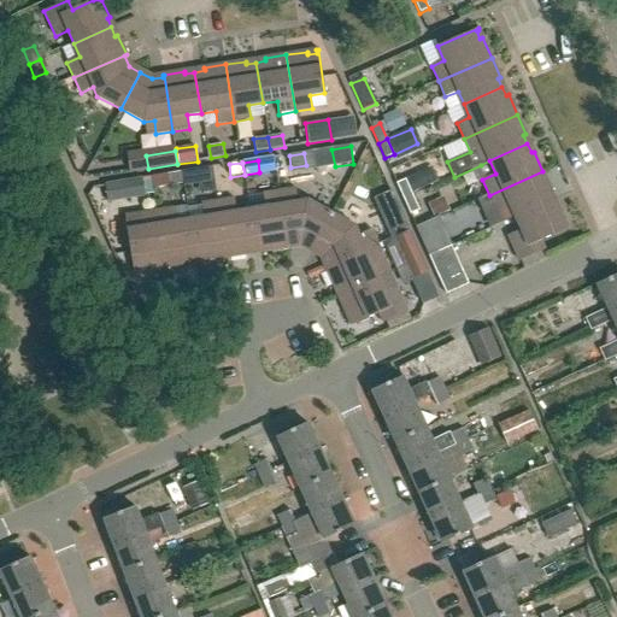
[(181,172),(183,184),(198,182),(195,170),(181,172)]
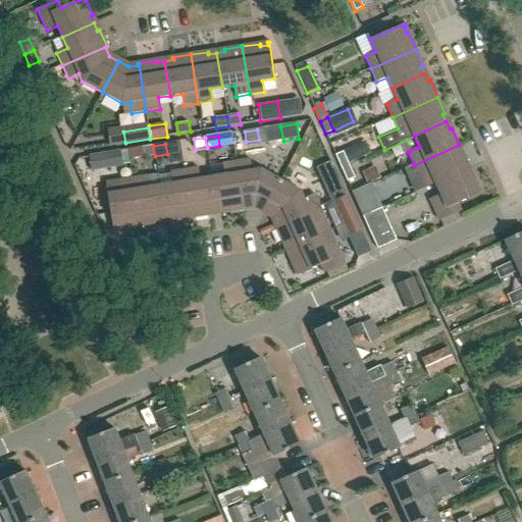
[(417,192),(435,184),(468,169),(464,162),(466,161),(459,145),(414,165),(419,176),(412,180),(417,192)]
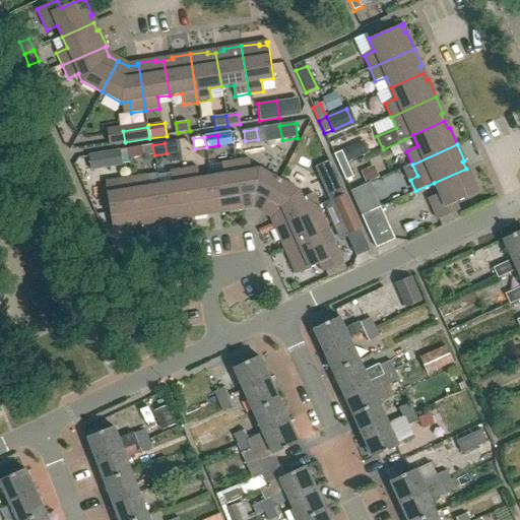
[(141,157),(154,155),(152,145),(140,147),(141,157)]
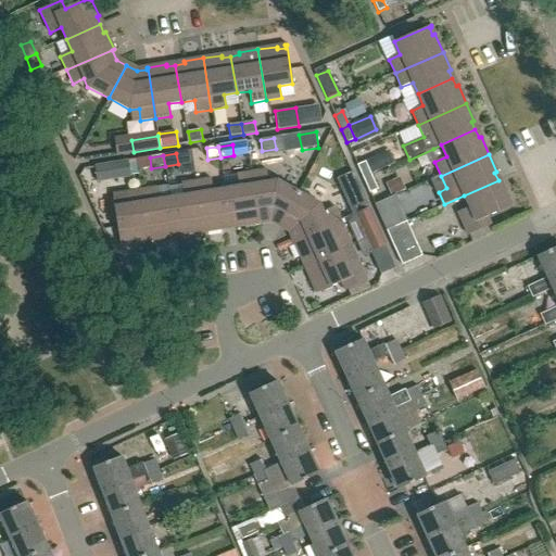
[(129,176),(127,161),(95,165),(97,180),(129,176)]
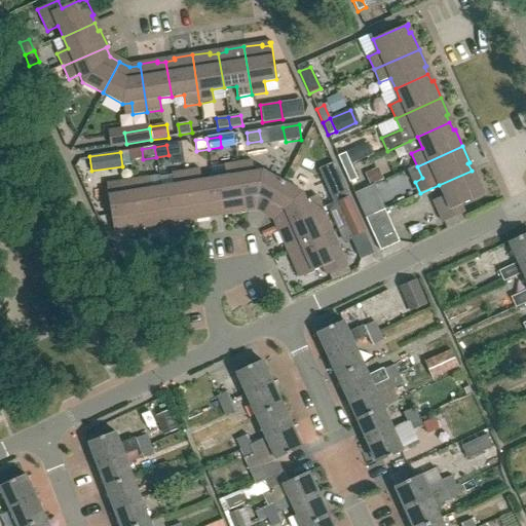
[(344,171),(351,167),(345,154),(338,157),(344,171)]
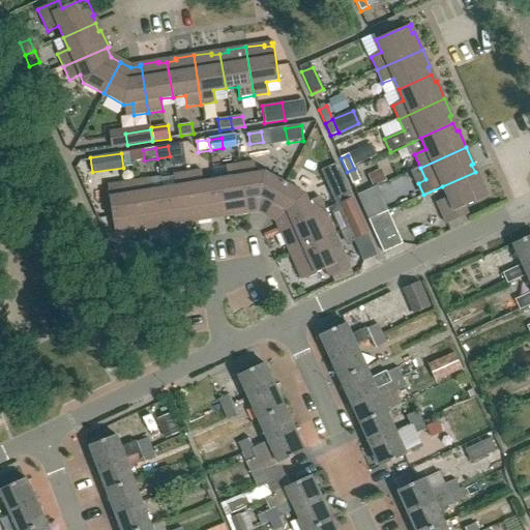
[(267,214),(284,183),(264,173),(255,174),(254,163),(239,165),(247,213),(247,211),(258,209),(267,214)]
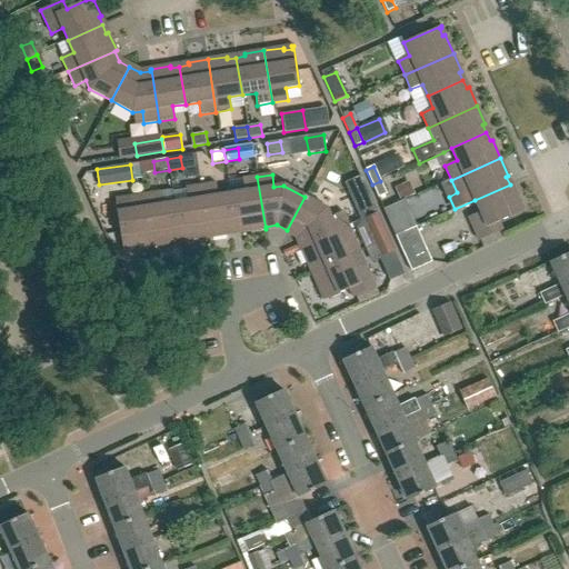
[(246,232),(266,229),(257,177),(241,179),(243,191),(230,193),(237,231),(246,230),(246,232)]
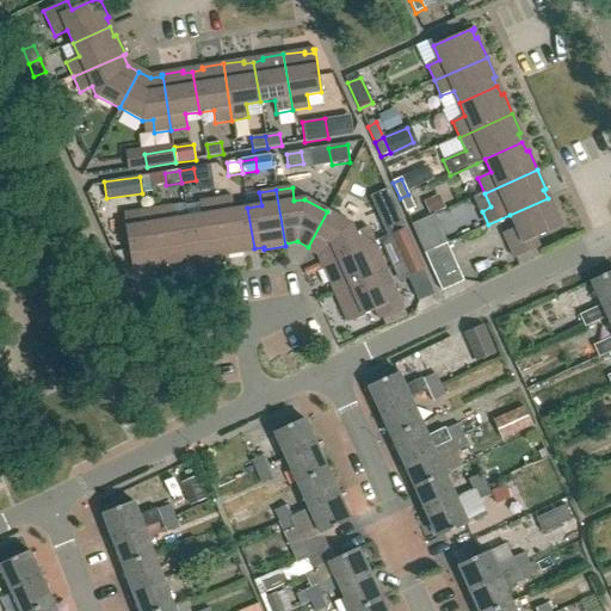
[(408,195),(400,198),(406,214),(415,209),(408,195)]
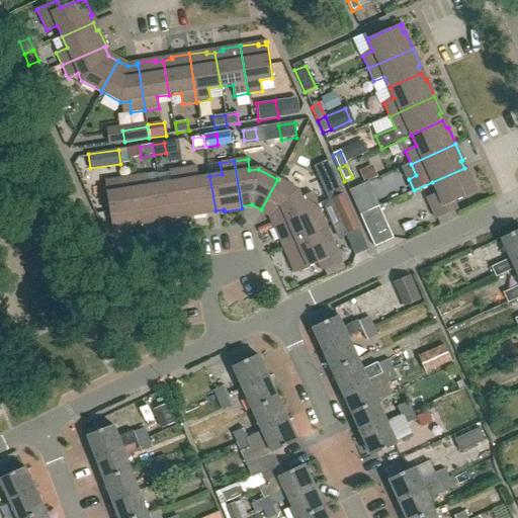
[(216,210),(209,176),(198,178),(196,167),(182,169),(190,217),(207,214),(207,211),(216,210)]
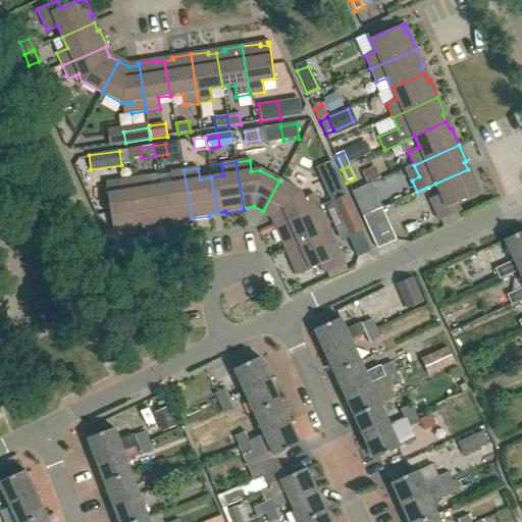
[(468,169),(435,184),(440,195),(429,200),(439,221),(461,212),(457,204),(480,194),(473,176),(471,176),(468,169)]
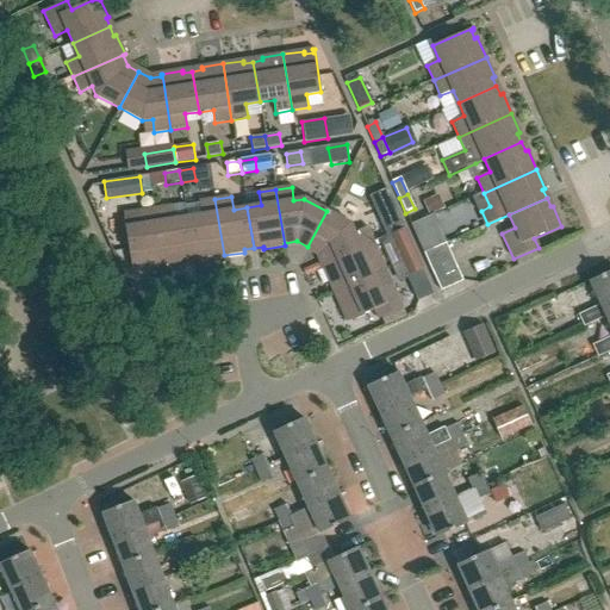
[(203,259),(224,255),(215,199),(199,201),(200,215),(186,217),(193,257),(203,256),(203,259)]
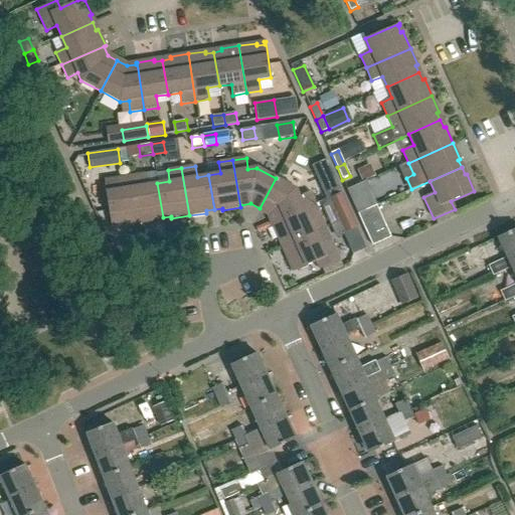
[(163,217),(157,183),(146,185),(144,174),(130,176),(138,223),(155,221),(155,218),(163,217)]
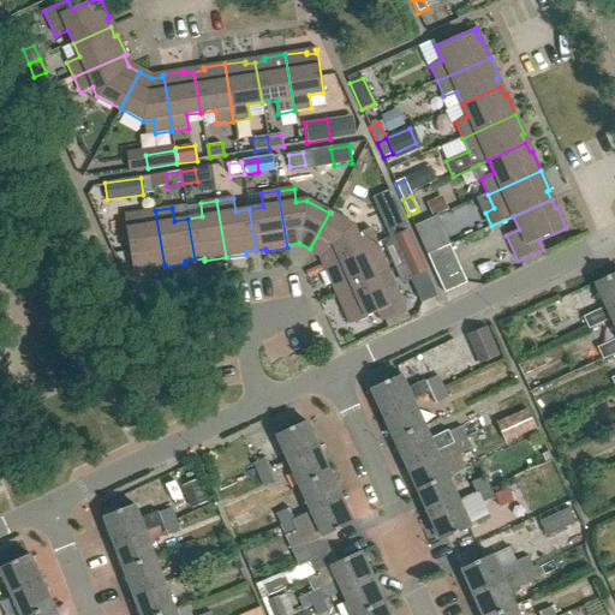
[(143,270),(165,267),(155,210),(139,213),(141,227),(126,230),(133,273),(135,272),(135,269),(143,268),(143,270)]
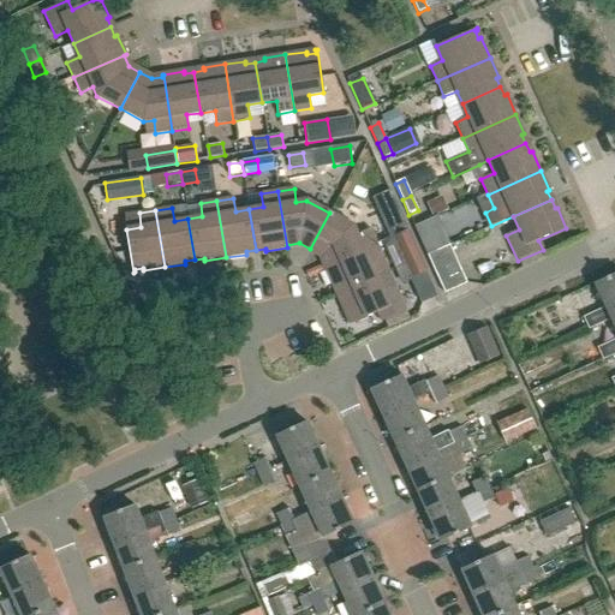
[(323,268),(376,244),(369,230),(357,236),(353,226),(329,213),(310,249),(321,255),(326,266),(323,267),(323,268)]
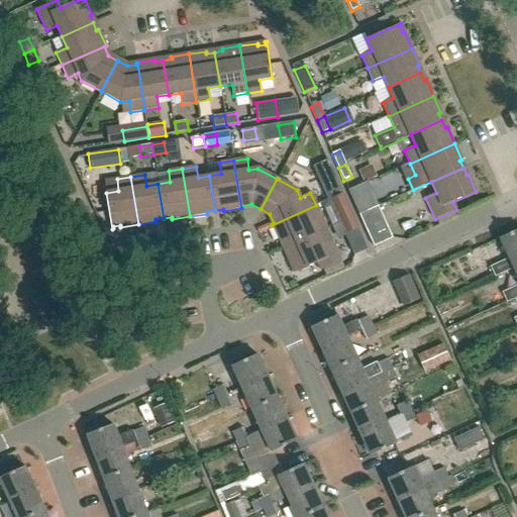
[(337,183),(322,190),(326,199),(341,192),(337,183)]
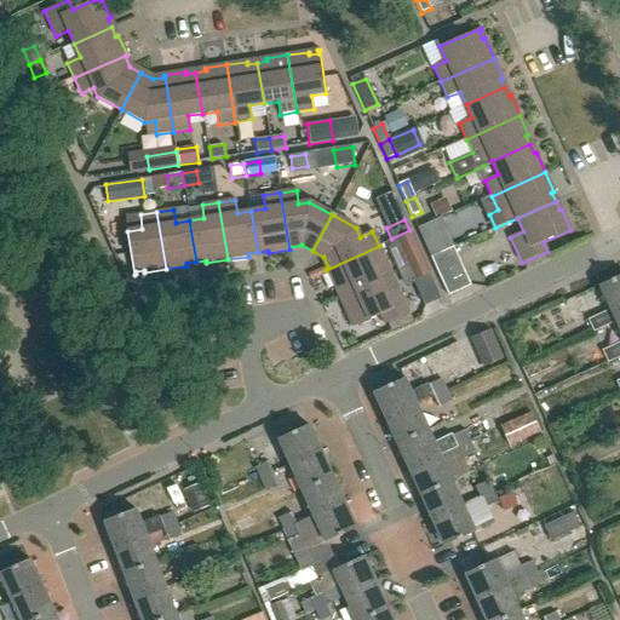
[(432,239),(424,242),(431,258),(440,254),(453,248),(447,233),(432,239)]
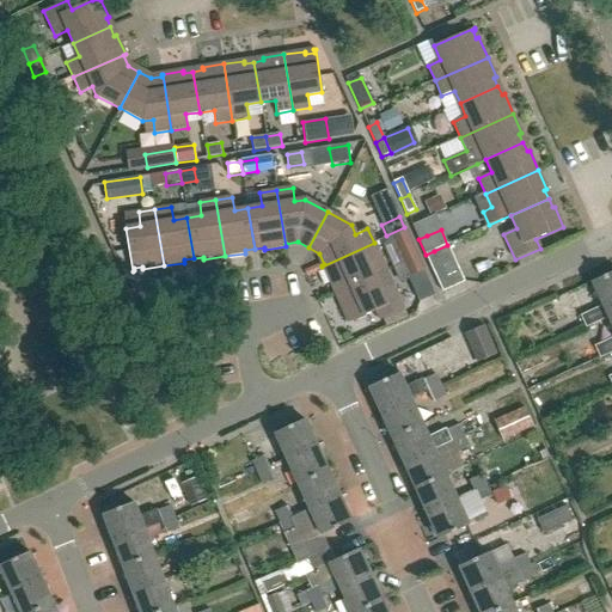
[(417,258),(411,245),(405,231),(395,236),(407,263),(417,258)]
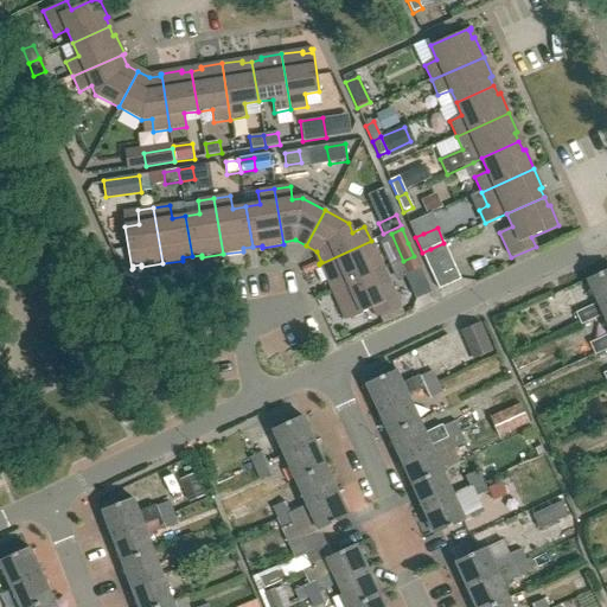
[(334,292),(384,269),(371,241),(319,264),(328,283),(331,282),(334,292)]
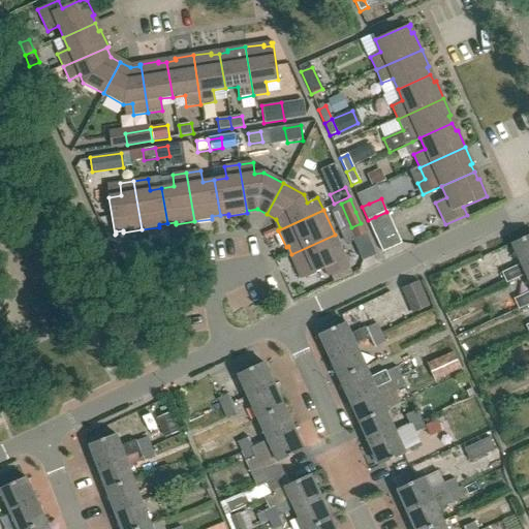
[(386,212),(375,217),(368,220),(382,253),(402,245),(386,212)]
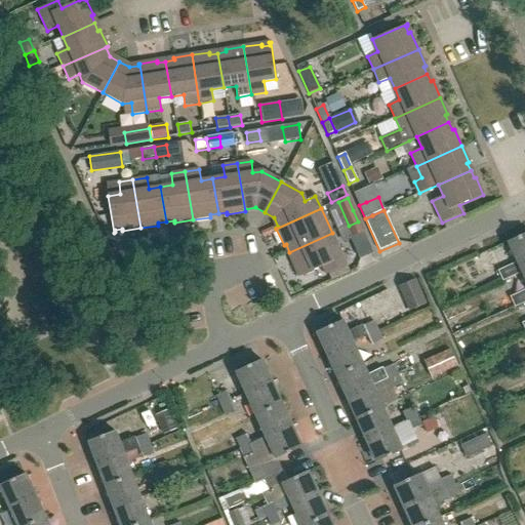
[(349,226),(354,237),(363,233),(358,221),(349,226)]
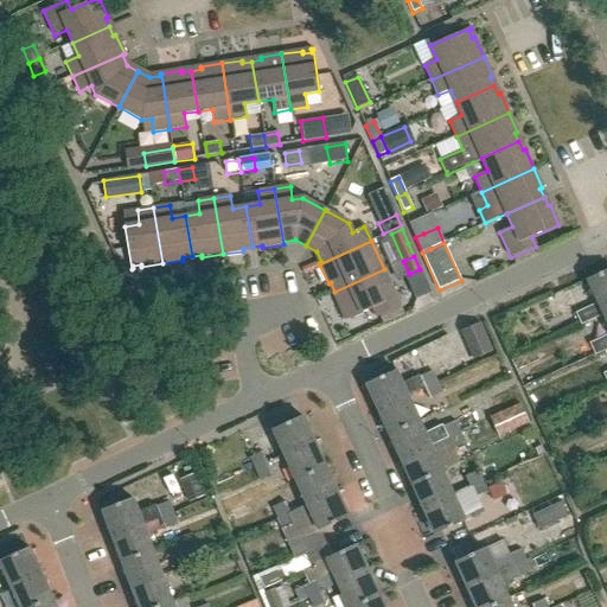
[(384,269),(334,292),(338,300),(336,301),(345,321),(372,308),(376,318),(401,307),(384,269)]
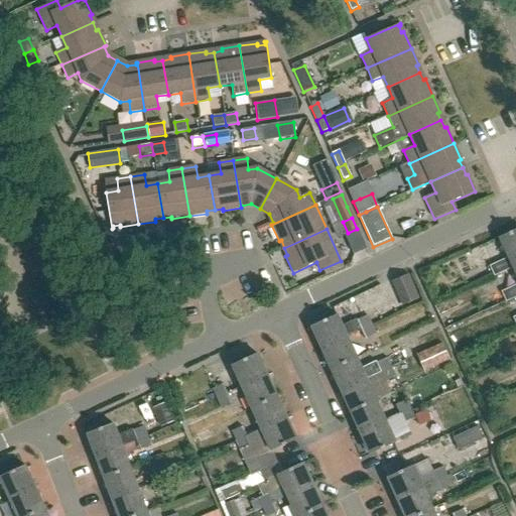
[(357,229),(348,233),(347,233),(355,252),(366,248),(357,229)]
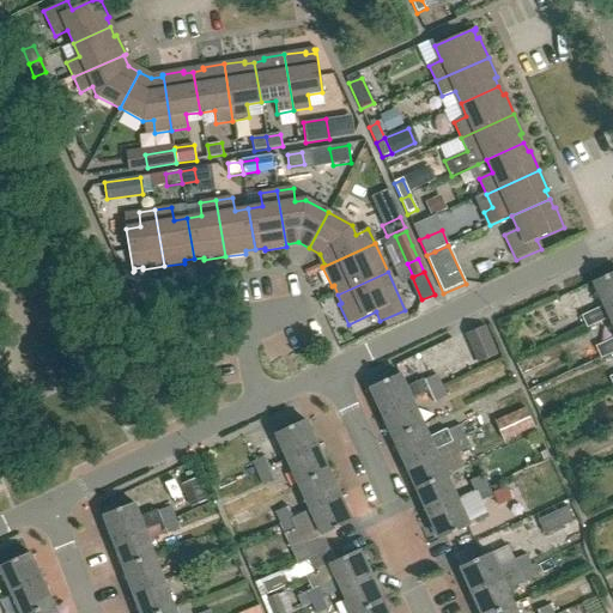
[(606,314),(612,310),(612,272),(592,283),(604,307),(581,316),(587,328),(608,319),(606,314)]
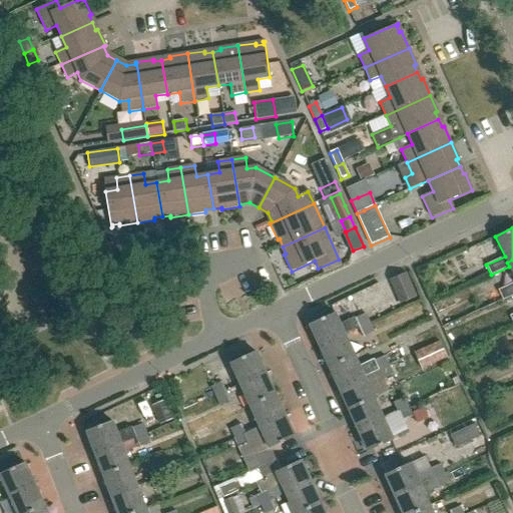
[(512,260),(507,263),(509,267),(512,275),(512,284),(498,291),(503,301),(512,295),(512,260)]
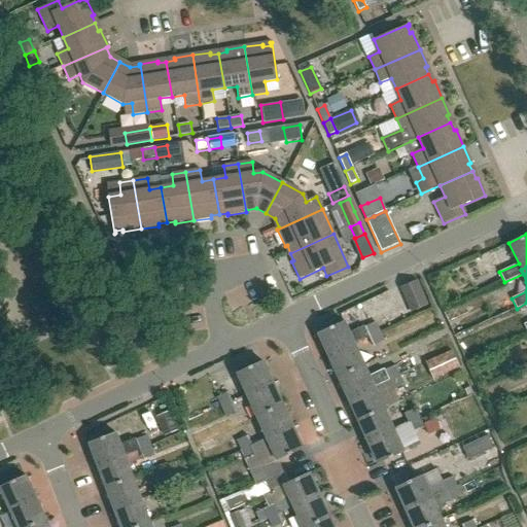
[(411,313),(427,306),(417,280),(400,287),(411,313)]
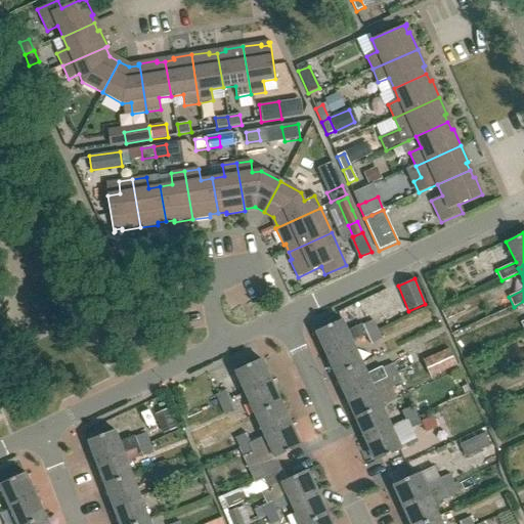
[(366,336),(378,331),(374,320),(362,325),(361,324),(347,331),(342,320),(316,332),(326,354),(352,342),(351,342),(366,336)]
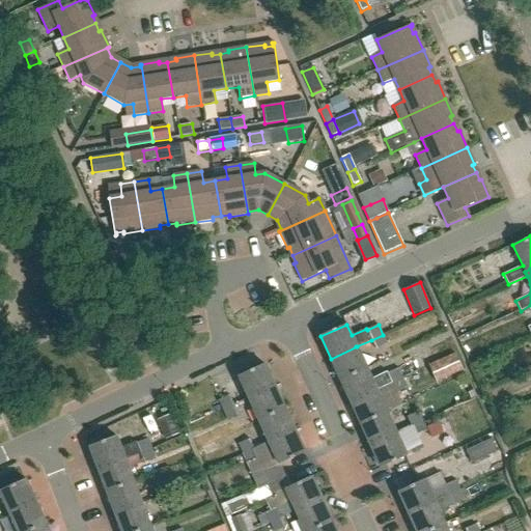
[(383,335),(371,340),(375,350),(387,344),(383,335)]
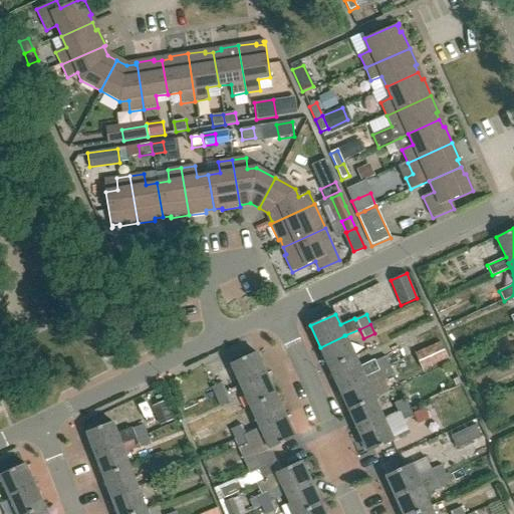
[(329,368),(354,356),(345,335),(320,347),(329,368)]
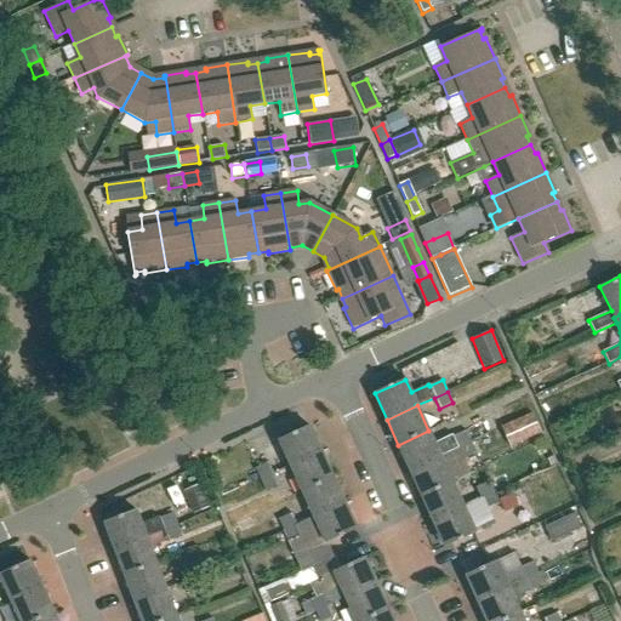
[(291,467),(322,453),(308,427),(279,440),(291,467)]
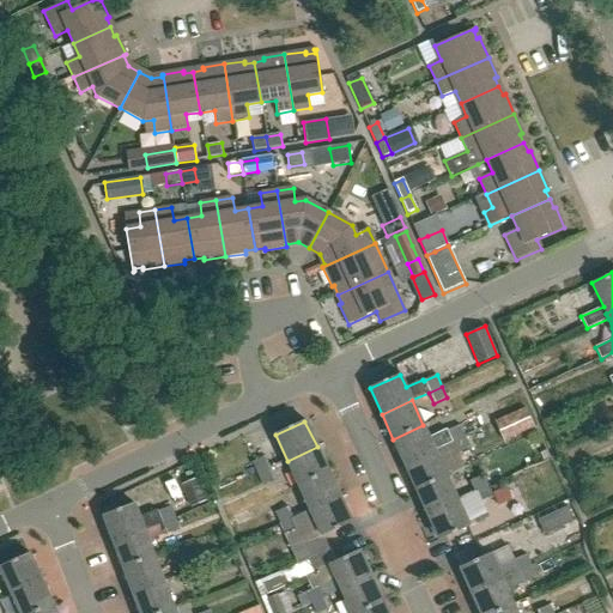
[(451,443),(465,437),(460,425),(447,431),(447,430),(429,437),(423,425),(393,439),(405,465),(435,450),(451,443)]
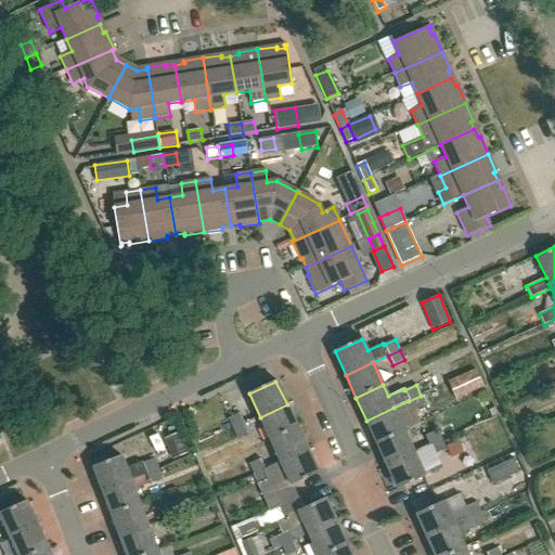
[(421,396),(409,401),(413,411),(425,405),(421,396)]
